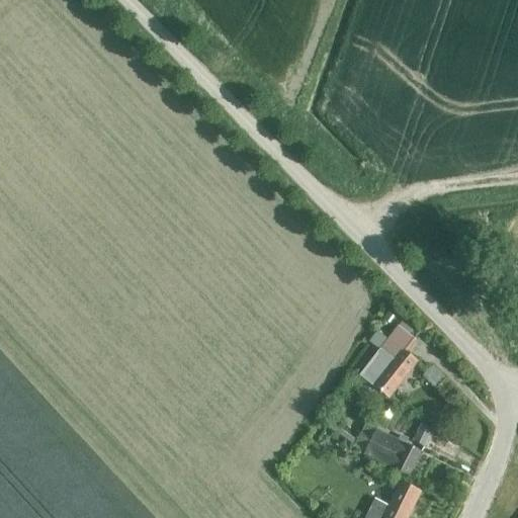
[(401,326),(398,330),(406,336),(408,338),(411,334),(401,326)]
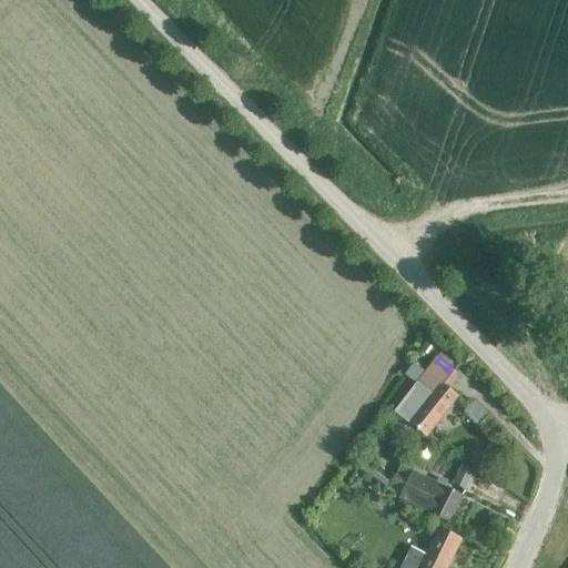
[(426,437),(455,399),(443,389),(454,375),(447,371),(445,368),(436,362),(435,361),(424,375),(415,386),(395,413),(426,437)]
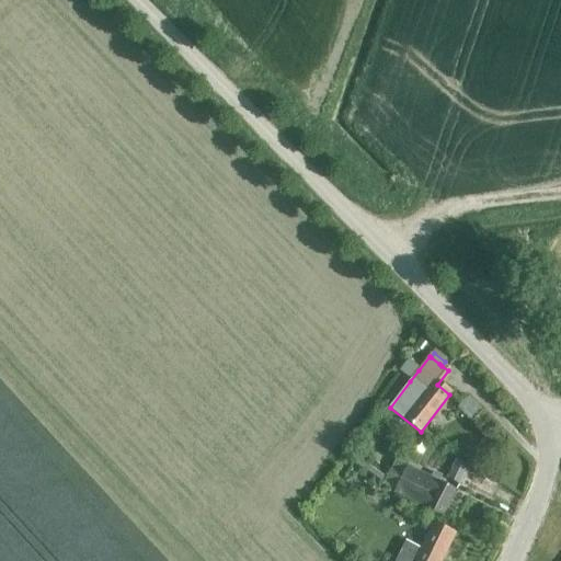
[(408,363),(399,374),(410,381),(419,370),(408,363)]
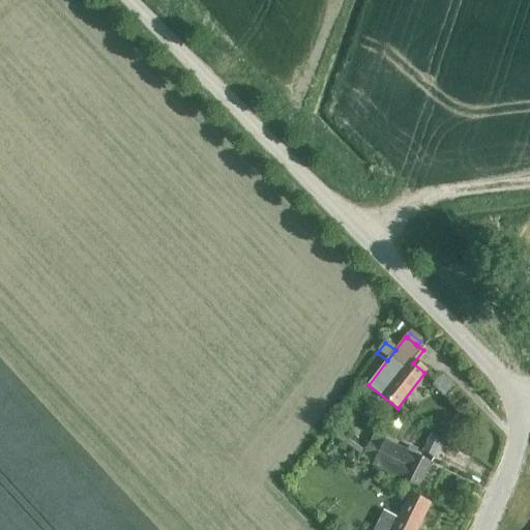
[(441,379),(435,385),(448,398),(454,391),(449,386),(450,384),(443,378),(442,379),(441,379)]
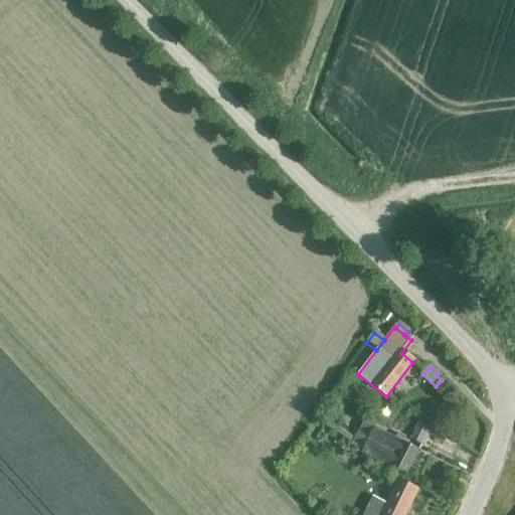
[(359,381),(352,391),(368,403),(375,393),(359,381)]
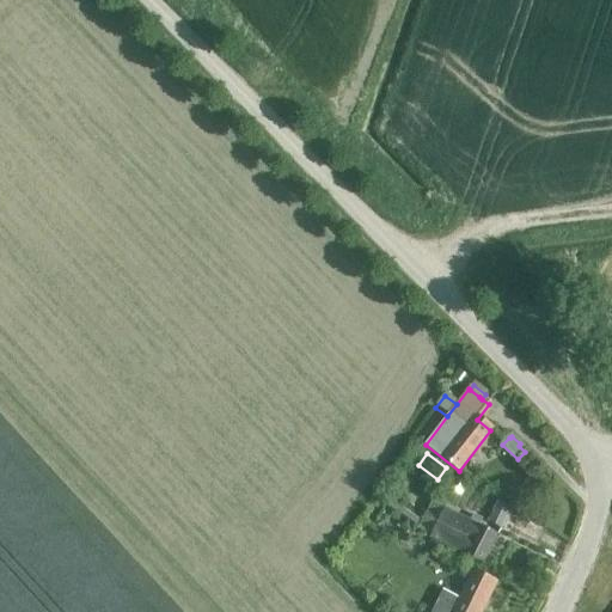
[(451,493),(460,497),(466,485),(457,481),(451,493)]
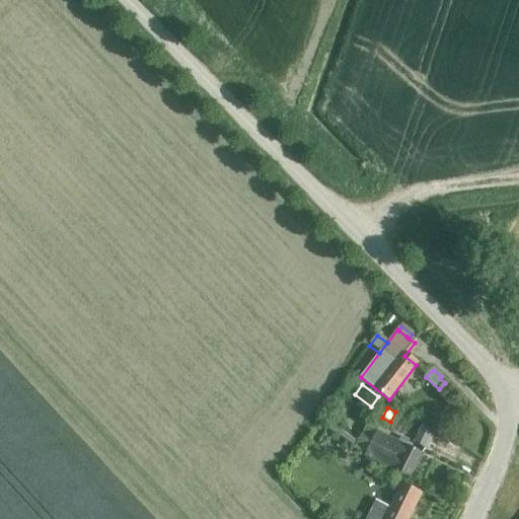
[(425,449),(432,435),(421,429),(414,443),(425,449)]
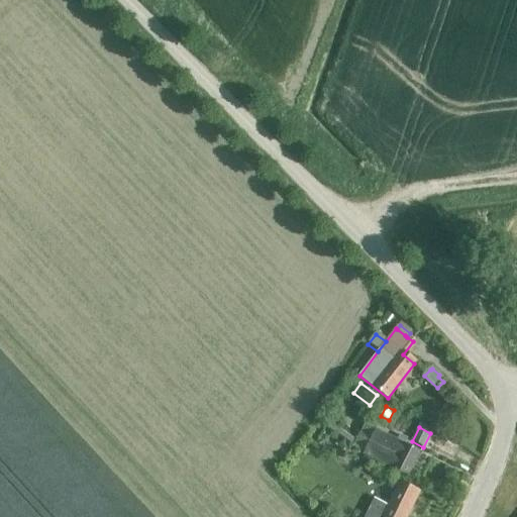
[(420,452),(386,435),(376,430),(364,453),(408,477),(420,452)]
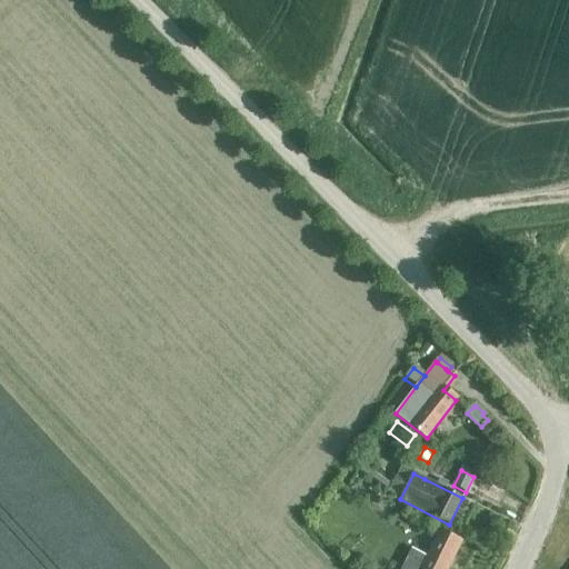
[(448,568),(460,546),(440,535),(428,558),(412,550),(402,568),(448,568)]
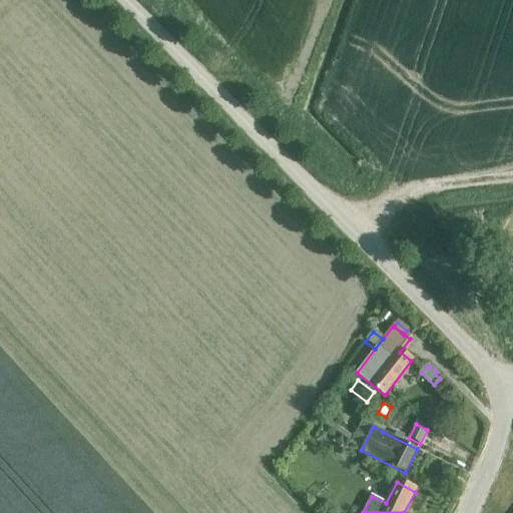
All buildings are outlined.
